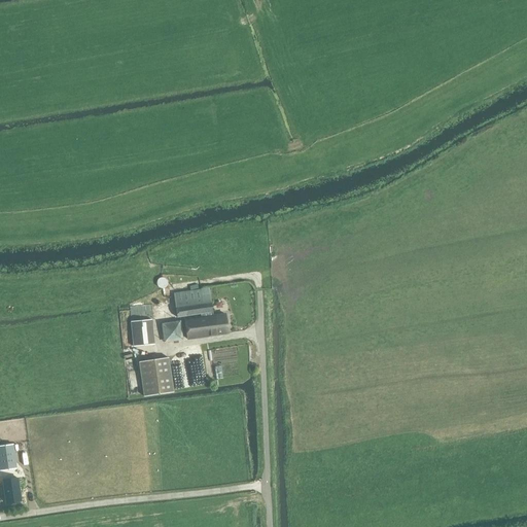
[(167,286),(168,283),(167,280),(165,278),(162,277),(159,278),(156,280),(156,283),(156,286),(159,288),(162,289),(165,288),(167,286)]
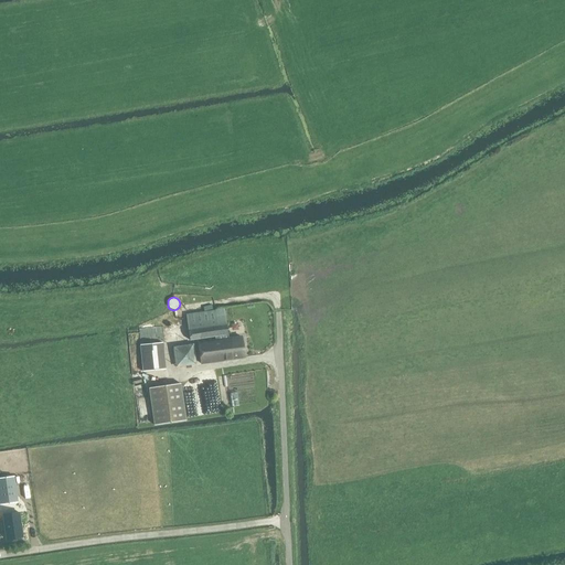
[(217,326),(215,310),(185,315),(190,340),(214,337),(215,341),(198,343),(200,364),(245,359),(242,337),(228,339),(226,324),(217,326)]
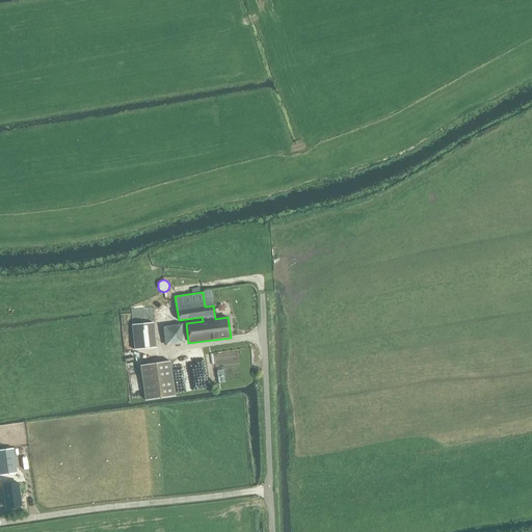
[(153,308),(130,310),(131,323),(155,320),(153,308)]
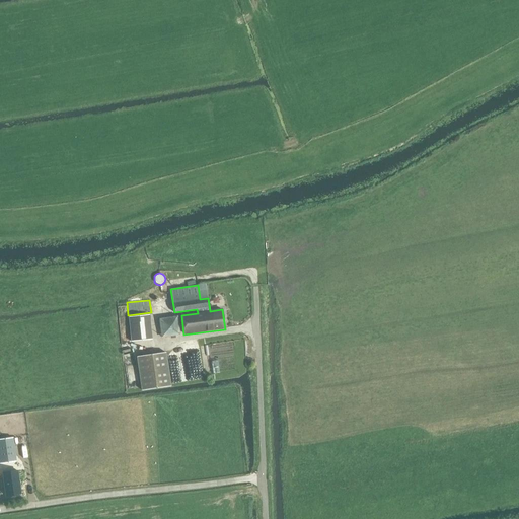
[(153,339),(151,320),(150,320),(149,314),(128,317),(131,342),(153,339)]
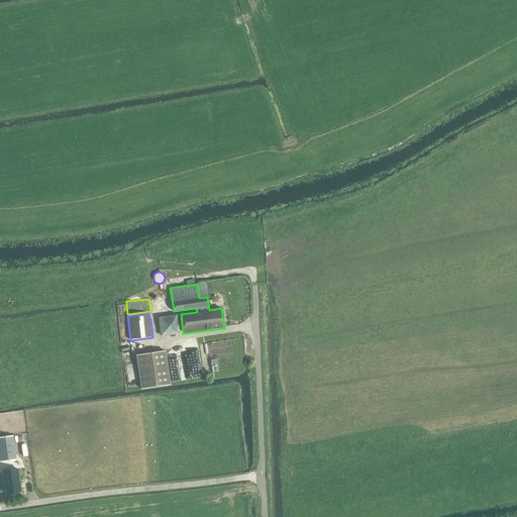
[(179,333),(177,314),(158,316),(161,336),(179,333)]
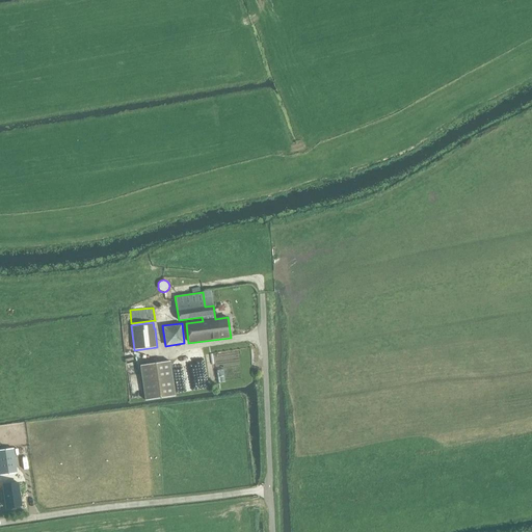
[(139,366),(144,400),(175,396),(169,361),(139,366)]
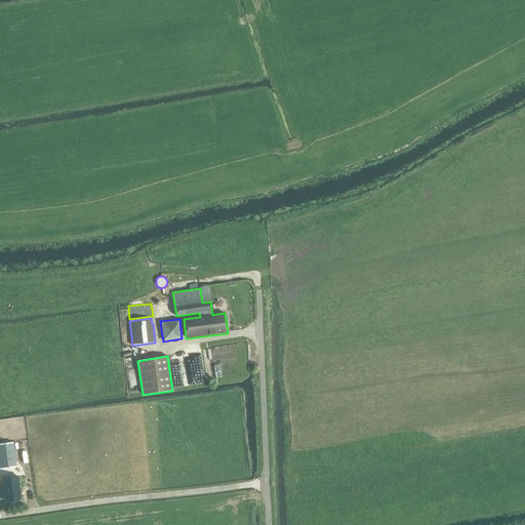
[(0,469),(16,467),(12,442),(0,443),(0,469)]
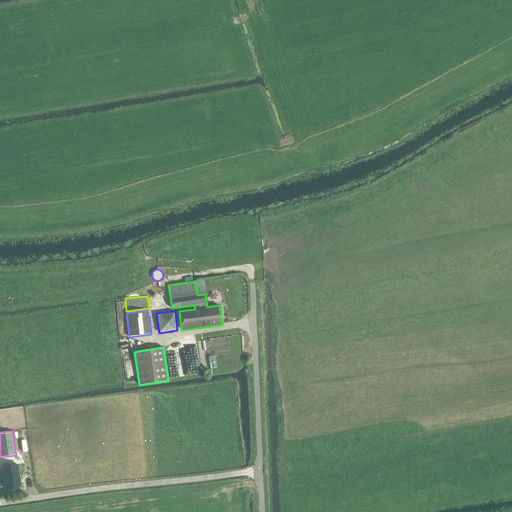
[(20,486),(17,464),(2,466),(5,488),(20,486)]
